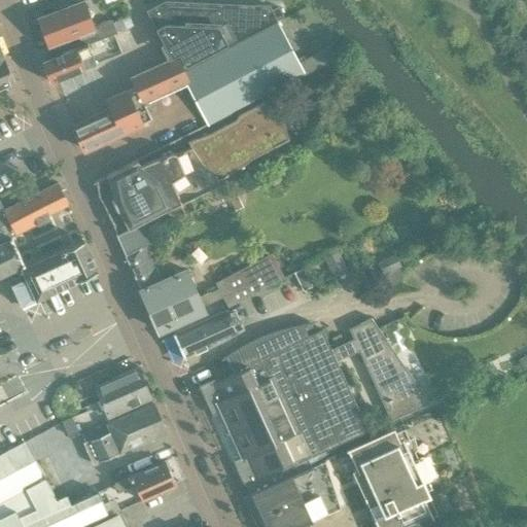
[(94,25),(84,0),(82,0),(36,19),(47,49),(78,38),(80,44),(119,30),(115,16),(94,25)]
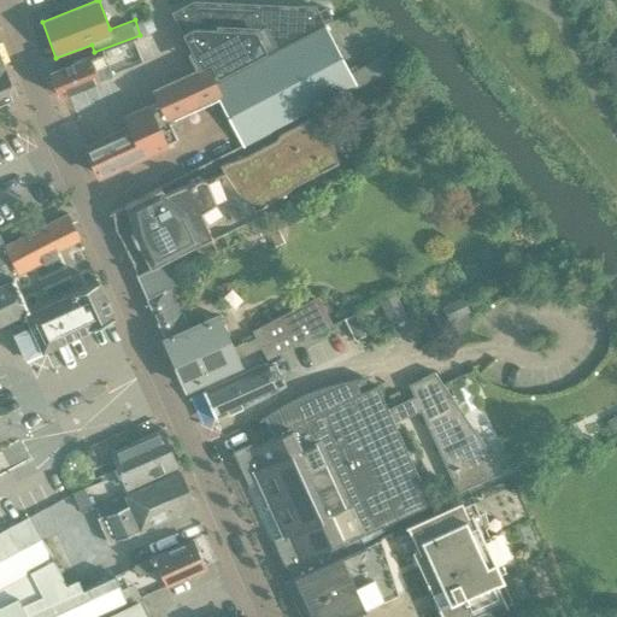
[(193,1),(172,13),(195,60),(200,58),(205,66),(213,83),(324,24),(315,6),(193,1)]
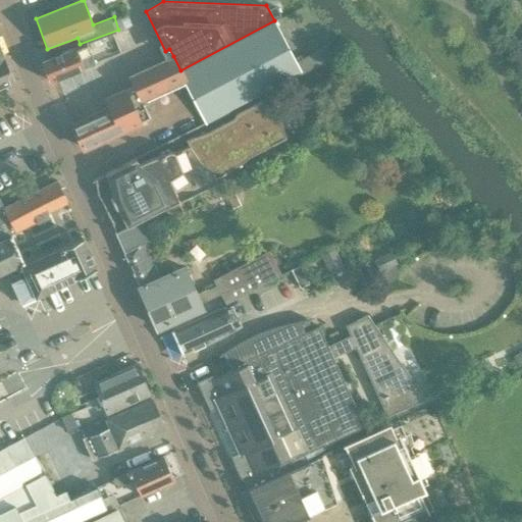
[(301,73),(296,63),(275,23),(258,32),(247,38),(236,43),(225,49),(214,54),(203,60),(192,65),(180,70),(185,79),(207,121),(301,74),(301,73)]
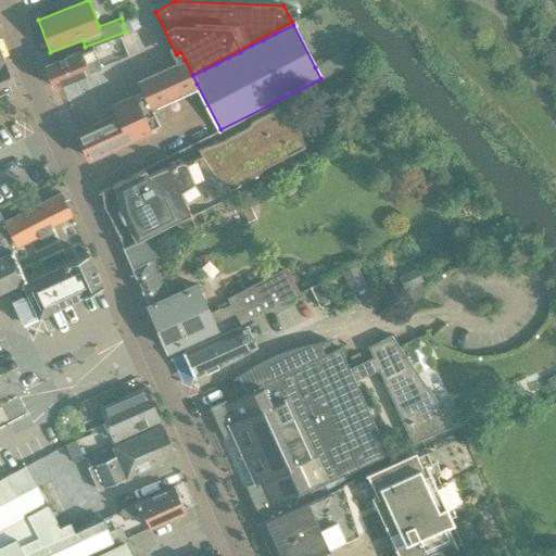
[(51,87),(61,84),(98,68),(90,47),(43,65),(51,87)]
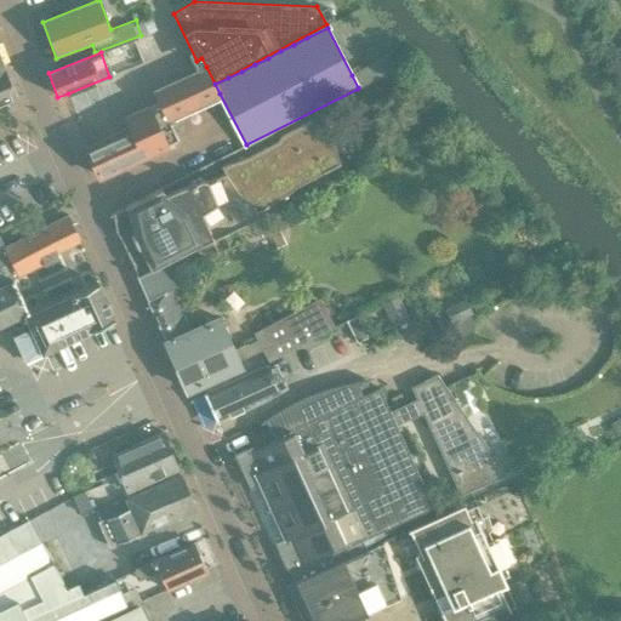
[(387,56),(352,75),(358,87),(393,68),(387,56)]
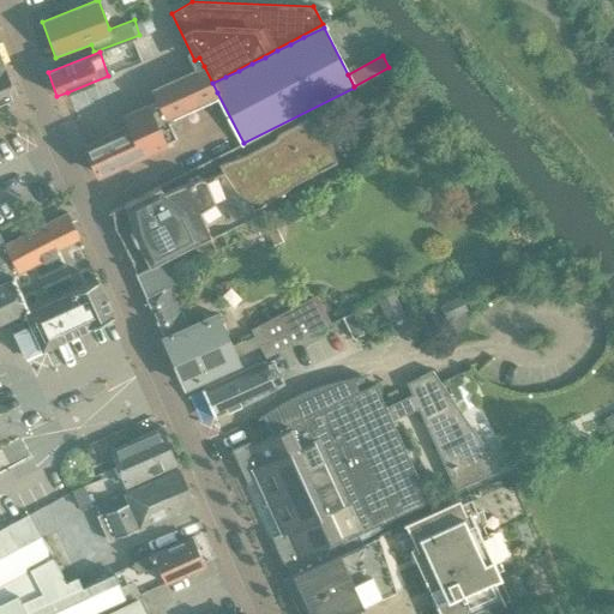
[(0,103),(17,97),(4,64),(0,64),(0,103)]
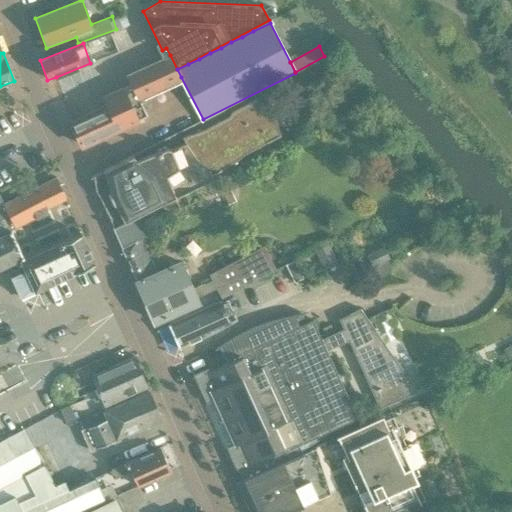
[(133,85),(140,98),(181,77),(177,69),(170,55),(129,76),(133,85)]
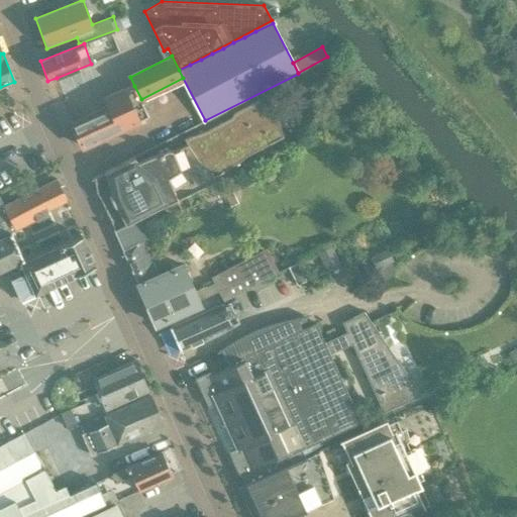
[(67,105),(86,98),(114,72),(109,58),(92,65),(91,64),(57,78),(57,79),(67,105)]
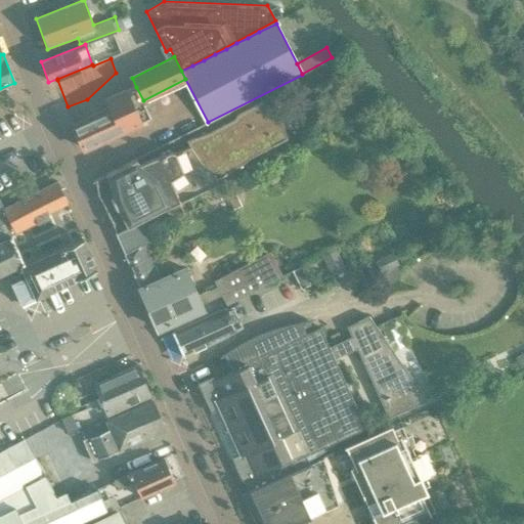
[(153,119),(142,100),(143,100),(136,87),(108,101),(113,110),(75,128),(87,153),(153,119)]
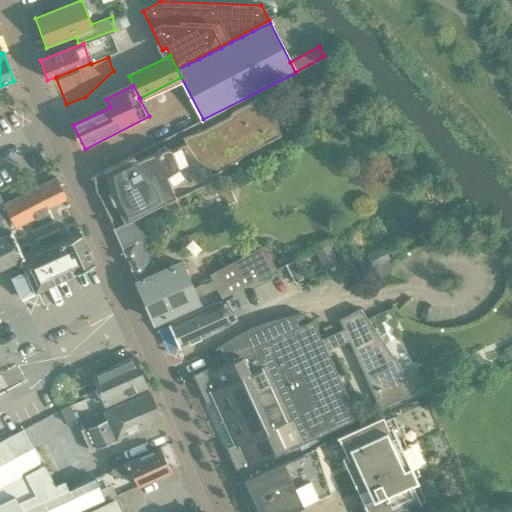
[(242,165),(239,160),(242,155),(279,135),(275,117),(276,111),(262,95),(231,112),(228,117),(200,131),(182,137),(184,144),(171,150),(166,148),(137,160),(132,155),(104,170),(93,176),(95,189),(103,206),(109,217),(111,226),(112,229),(113,229),(137,216),(176,197),(213,180),(242,165)]
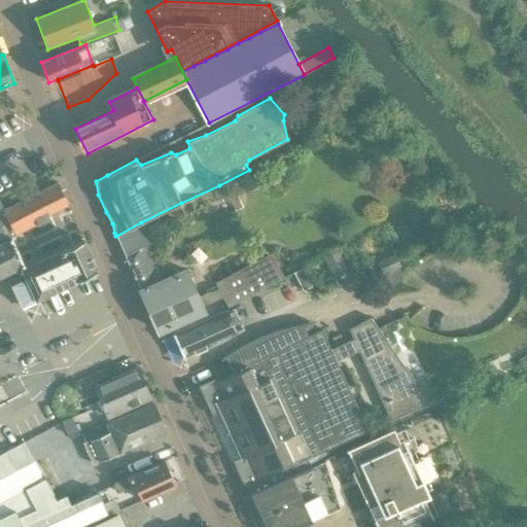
[(316,133),(325,128),(327,120),(324,116),(318,115),(309,120),(308,127),(311,132),(316,133)]
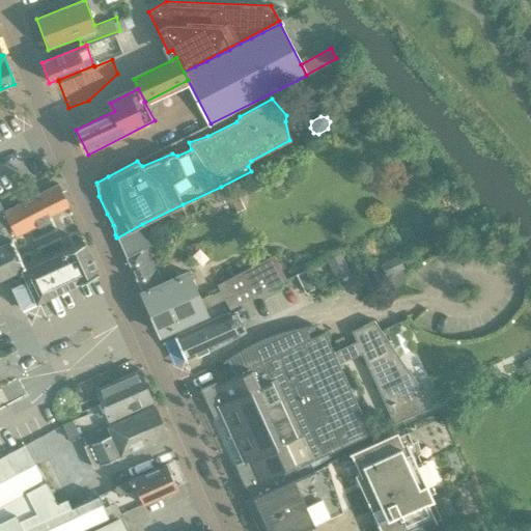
[(48,216),(67,206),(68,205),(58,185),(4,212),(0,202),(0,243),(37,225),(38,227),(51,221),(48,216)]
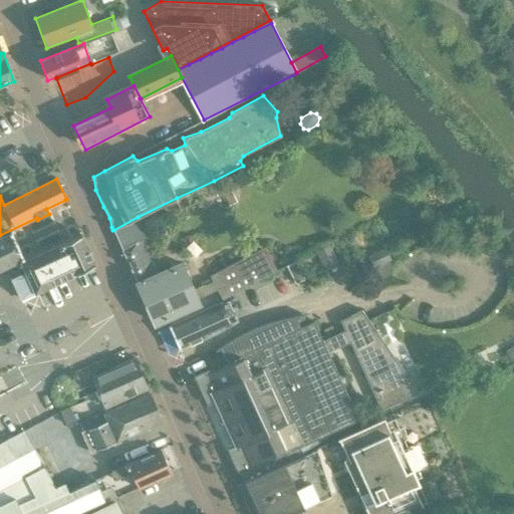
[(230,192),(222,195),(228,207),(235,203),(230,192)]
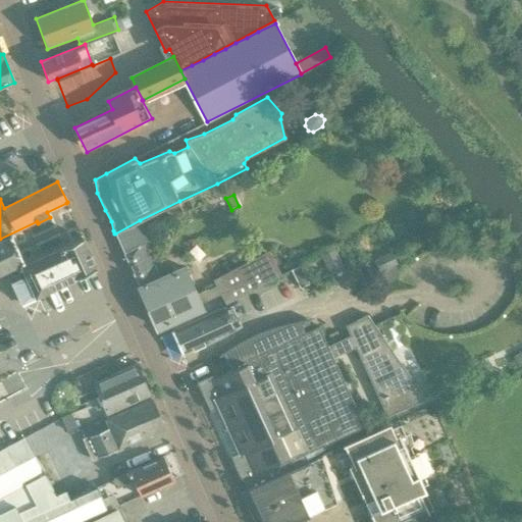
[(140,220),(115,233),(134,272),(133,272),(140,286),(138,288),(157,329),(202,307),(183,267),(160,277),(144,243),(150,241),(140,220)]
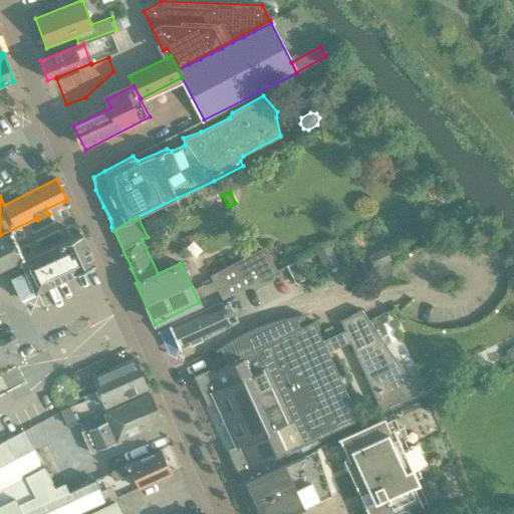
[(0,237),(0,269),(23,259),(10,233),(0,237)]
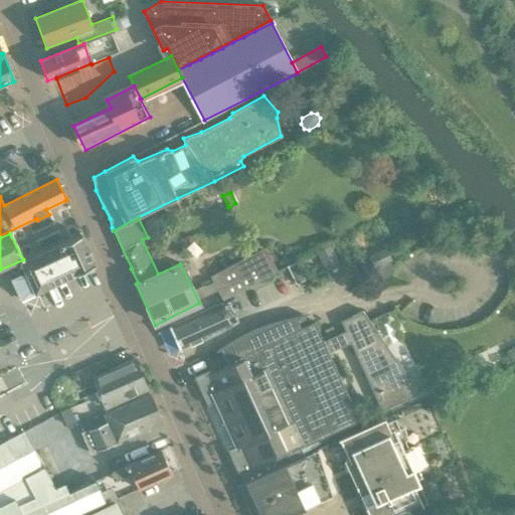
[(21,299),(93,266),(96,265),(82,234),(22,262),(26,272),(11,279),(21,299)]
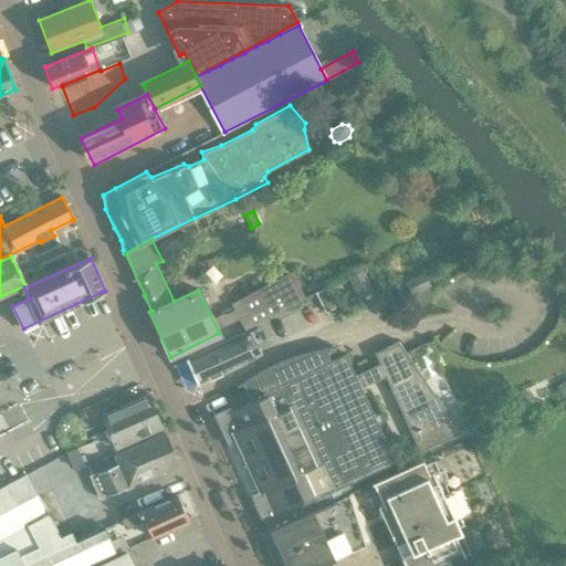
[(347,274),(357,297),(371,291),(362,269),(347,274)]
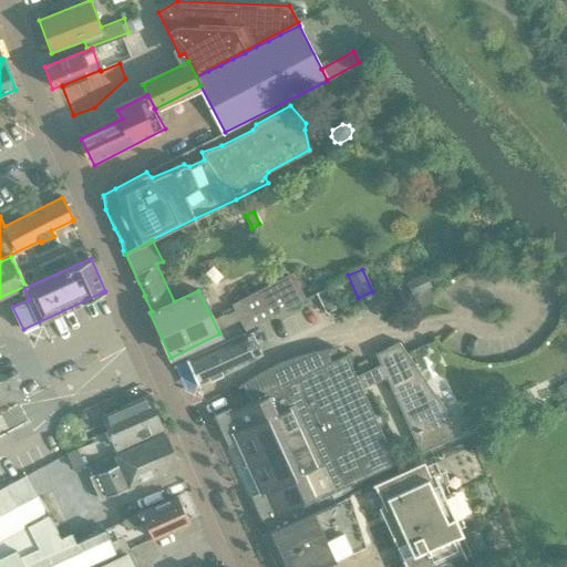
[(292,272),(234,305),(247,329),(306,298),(292,272)]
